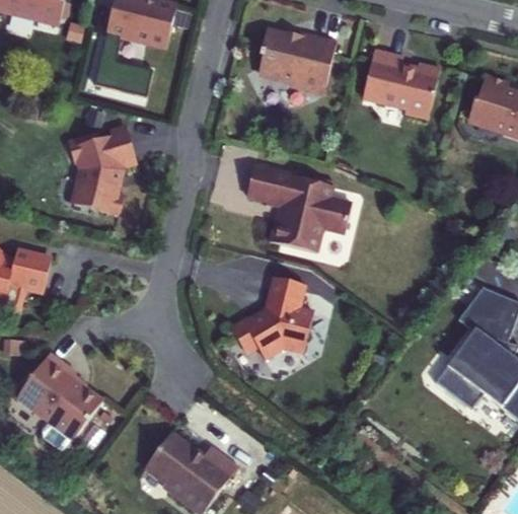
[(0,7),(58,22),(60,15),(64,0),(0,0),(0,7)]
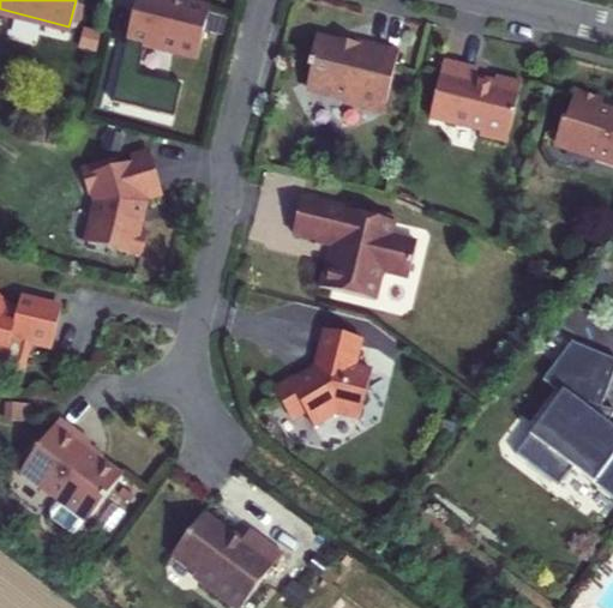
[(83,0),(76,0),(71,18),(78,19),(83,0)]
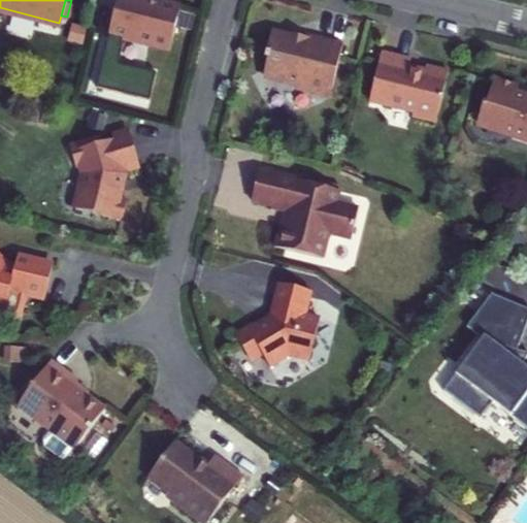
[(114,0),(107,32),(169,47),(174,24),(192,28),(195,11),(178,7),(179,2),(170,0),(114,0)]
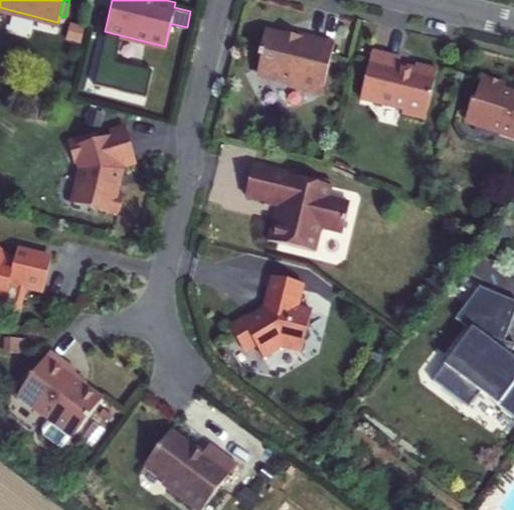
[(323,81),(333,38),(296,29),(294,36),(263,29),(258,53),(260,54),(255,69),(289,78),(294,86),(305,89),(318,80),(323,81)]
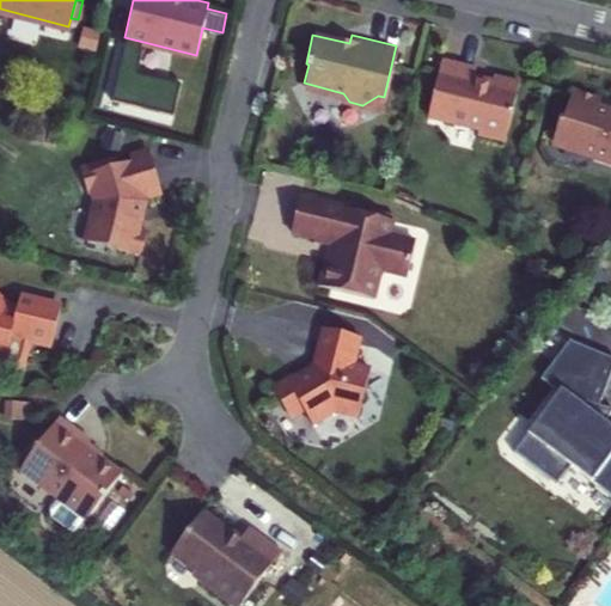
[(475,65),(440,56),(427,112),(477,124),(476,130),(503,138),(518,79),(493,72),(490,81),(471,77),(475,65)]
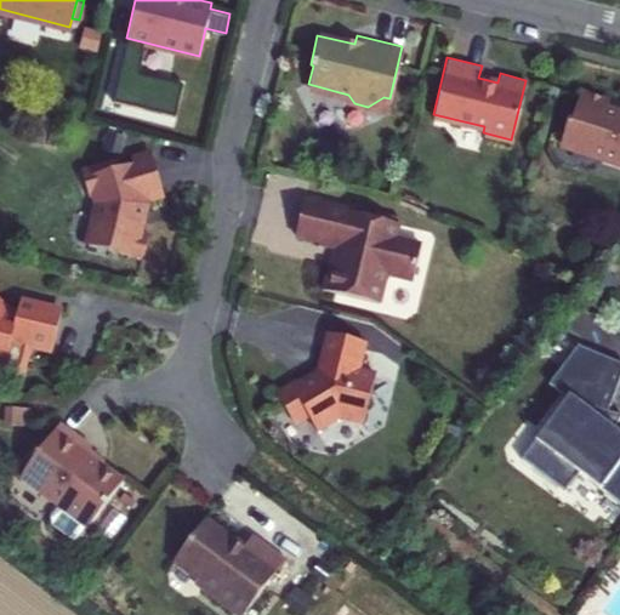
[(619,164),(619,106),(607,102),(609,95),(581,86),(572,117),(568,115),(562,135),(567,142),(598,152),(602,158),(619,164)]
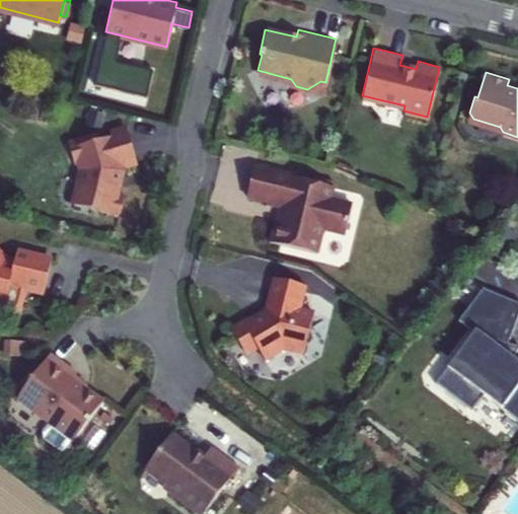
[(325,82),(320,81),(307,89),(322,93),(325,82)]
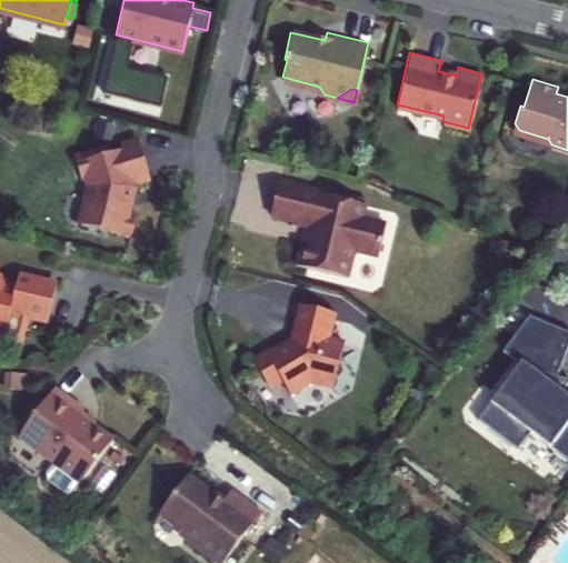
[(121,146),(139,141),(137,134),(119,139),(121,146)]
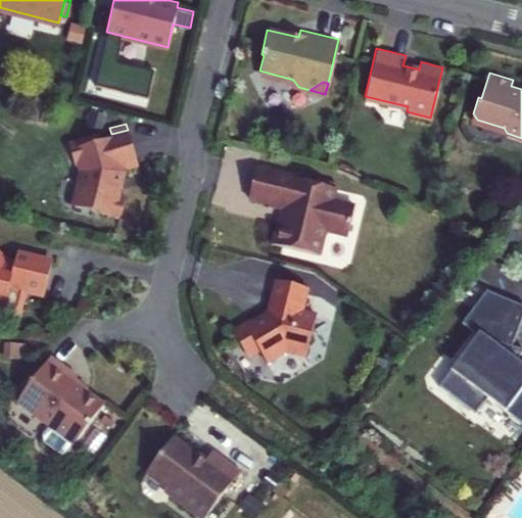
[(99,134),(68,143),(74,160),(80,161),(83,169),(74,203),(110,213),(111,210),(121,213),(125,195),(119,193),(122,183),(119,183),(122,168),(120,161),(136,157),(128,130),(111,134),(100,138),(99,134)]
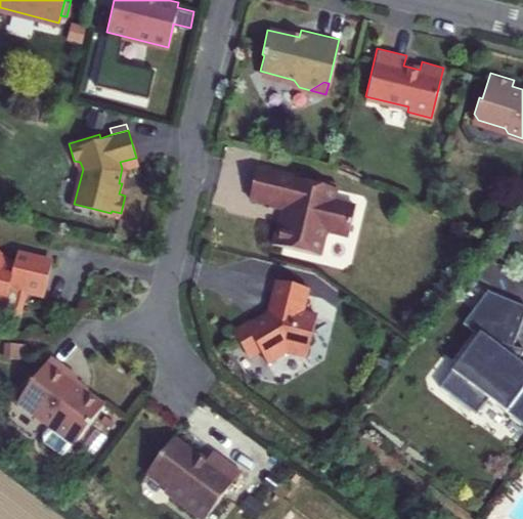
[(138,164),(136,158),(120,162),(122,168),(138,164)]
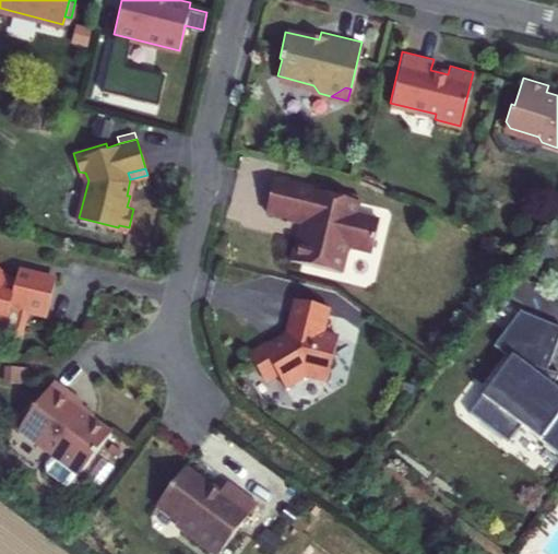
[(358,198),(273,177),(265,209),(286,214),(285,217),(298,221),(304,222),(300,236),(295,235),(289,258),(341,270),(347,244),(371,249),(379,217),(355,211),(358,198)]
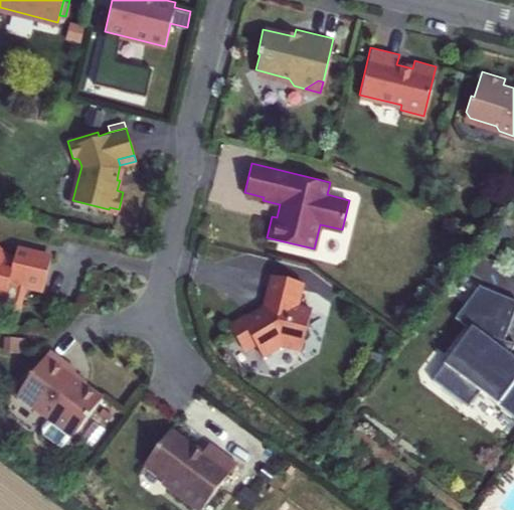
[(280,204),(275,203),(272,216),(277,217),(280,204)]
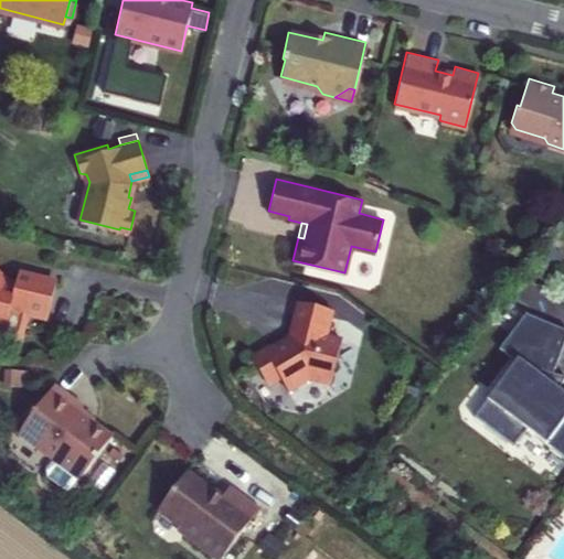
[(0,326),(19,332),(24,308),(48,313),(55,280),(18,271),(14,282),(0,278),(0,326)]
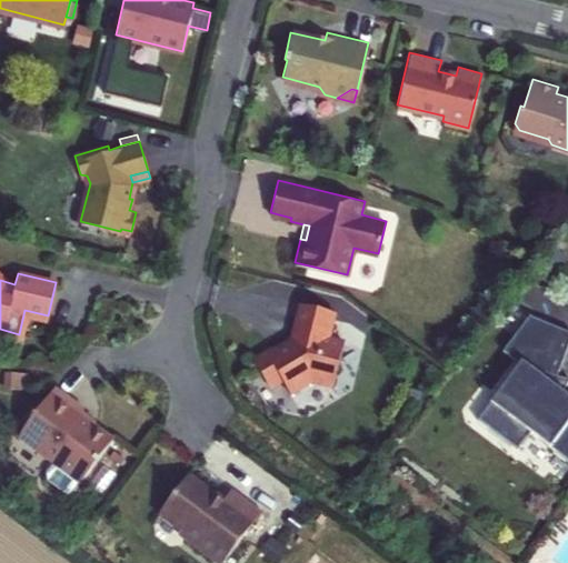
[(300,302),(291,339),(273,349),(272,347),(253,358),(266,380),(275,382),(281,378),(290,391),(311,379),(332,383),(344,339),(328,335),(335,310),(300,302)]
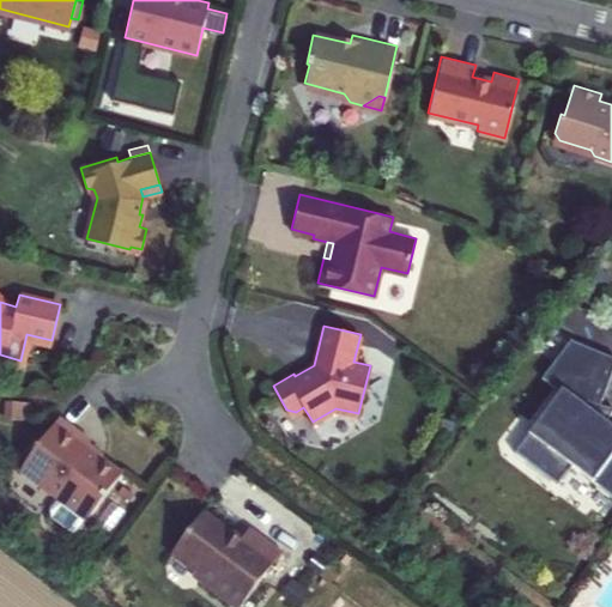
[(611,368),(611,352),(570,337),(541,375),(559,388),(514,449),(558,481),(573,462),(611,491),(611,422),(605,417),(611,407),(611,404),(600,400),(611,368)]
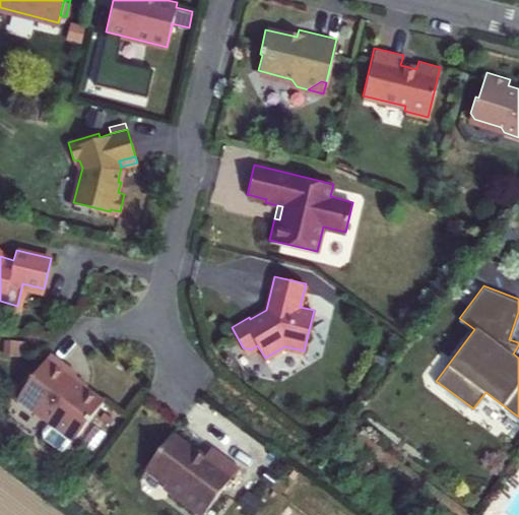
[(49,351),(16,396),(50,422),(44,430),(44,436),(62,450),(71,438),(73,439),(103,399),(72,376),(76,372),(49,351)]
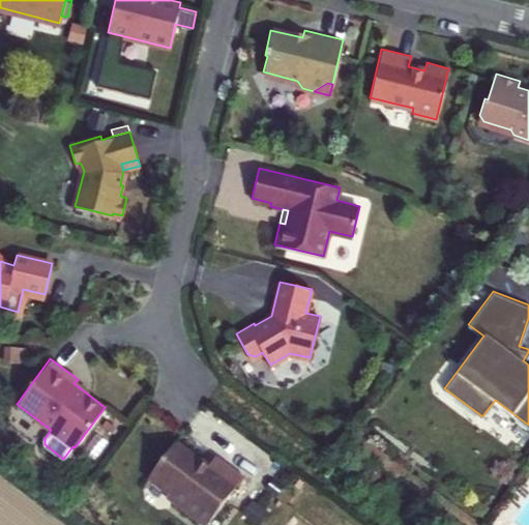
[(207,463),(175,439),(147,475),(169,492),(170,497),(200,520),(202,516),(208,521),(243,474),(215,453),(207,463)]
